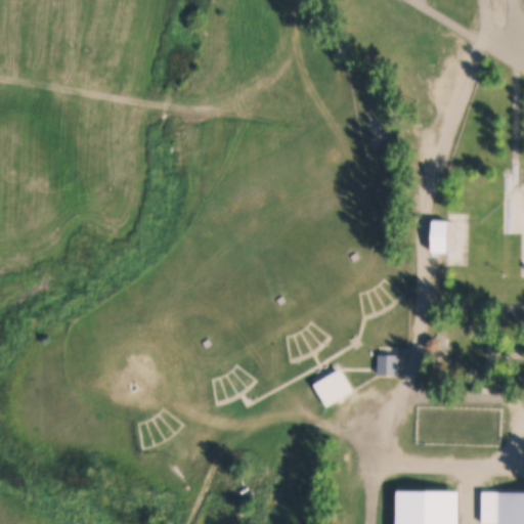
[(433,220),(449,221),(448,252),(432,252),(433,220)]
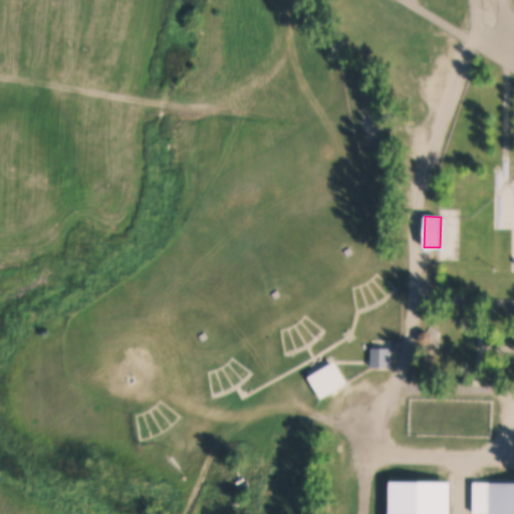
[(341,251),(347,248),(350,253),(345,257),(341,251)]
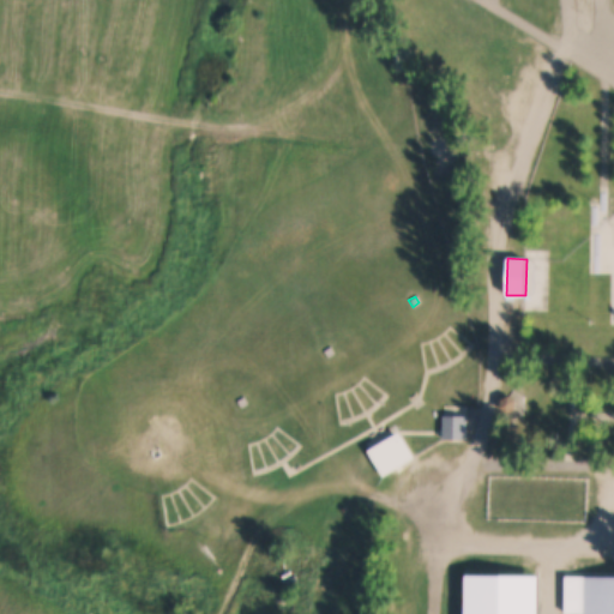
[(323,350),(329,347),(333,353),(326,357),(323,350)]
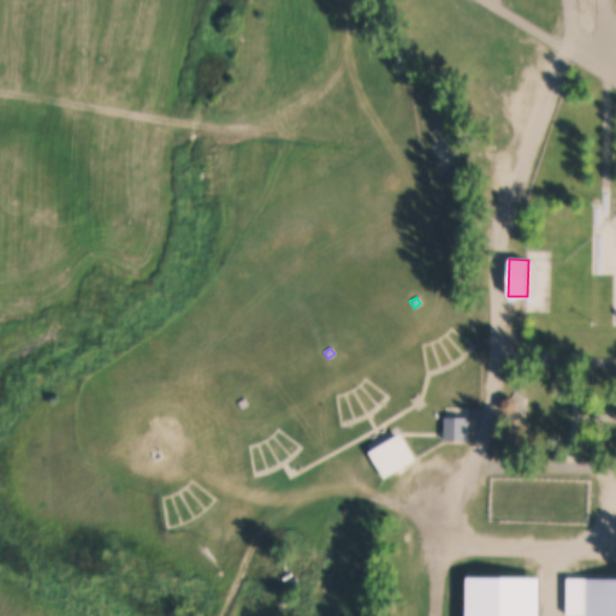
[(501,401),(510,397),(517,402),(516,410),(507,414),(501,409),(501,401)]
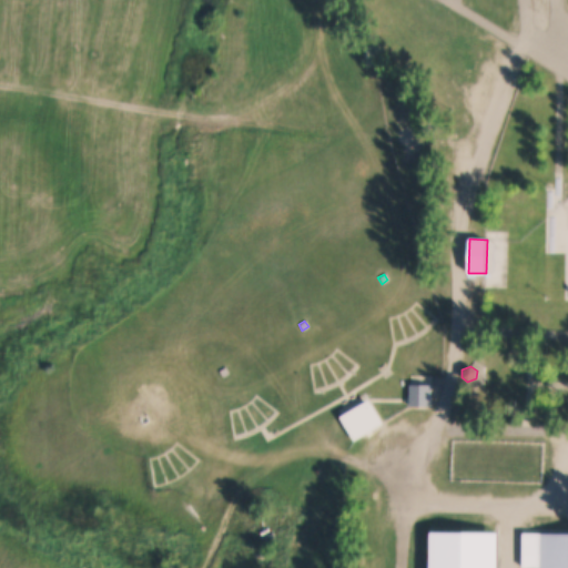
[(219,371),(225,367),(229,373),(222,377),(219,371)]
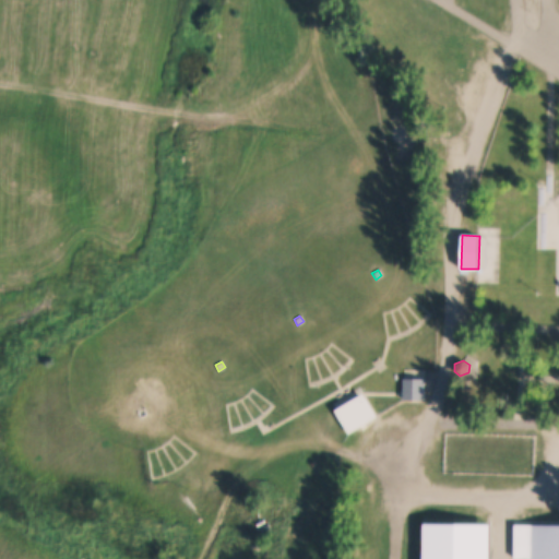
[(403,378),(424,378),(424,400),(403,400),(403,378)]
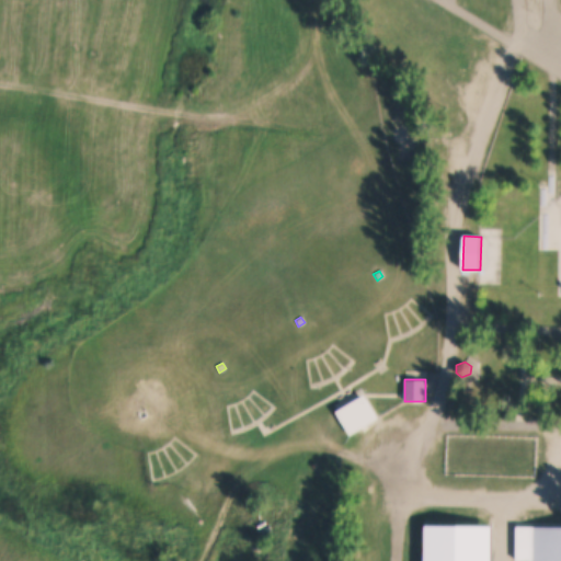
[(336,411),(365,395),(379,419),(351,435),(336,411)]
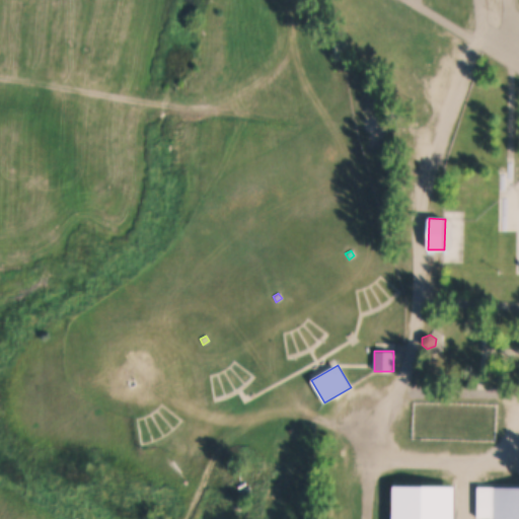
[(126,384),(134,379),(138,385),(129,390),(126,384)]
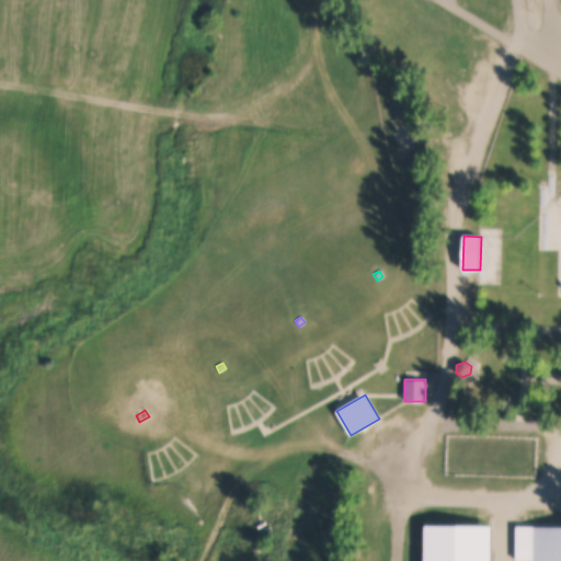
[(560,560),(516,560),(516,526),(560,526),(560,560)]
